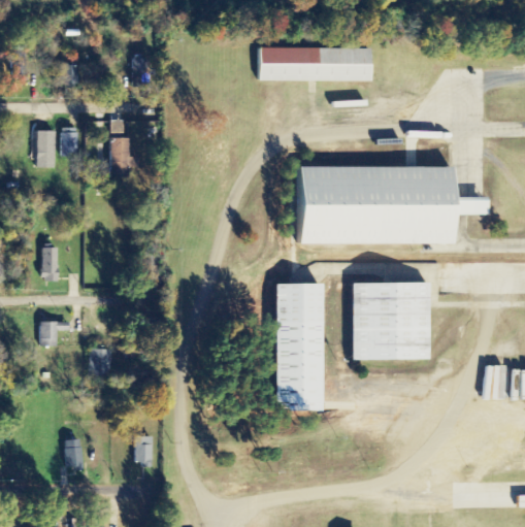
[(369,85),(369,73),(371,73),(371,52),(258,51),(258,84),(369,85)]
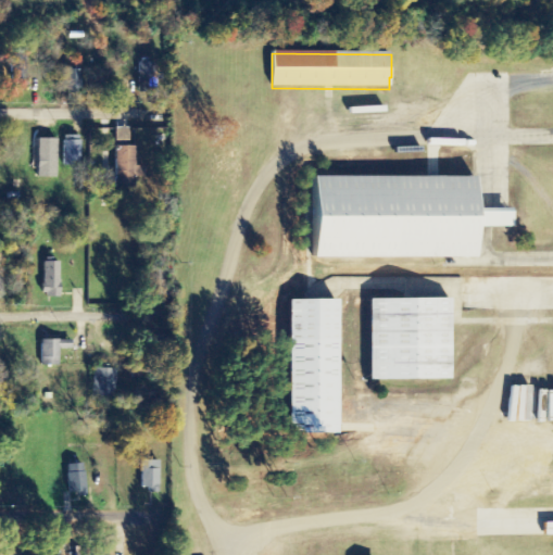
[(140,65),(141,82),(160,82),(159,64),(140,65)]
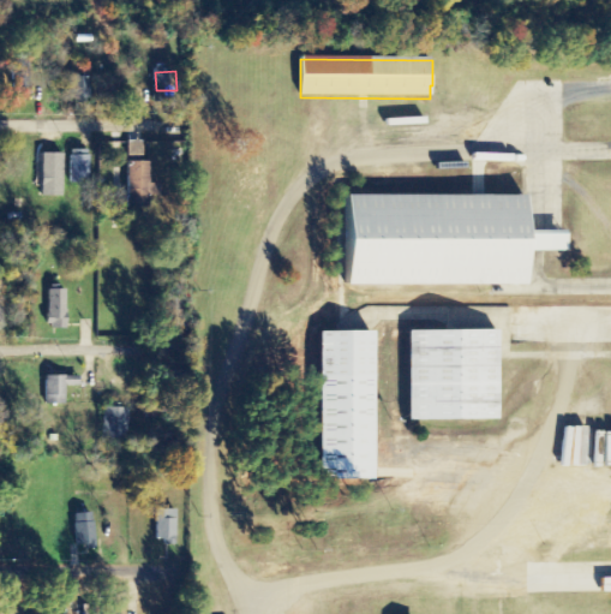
[(93,79),(72,79),(73,103),(94,103),(93,79)]
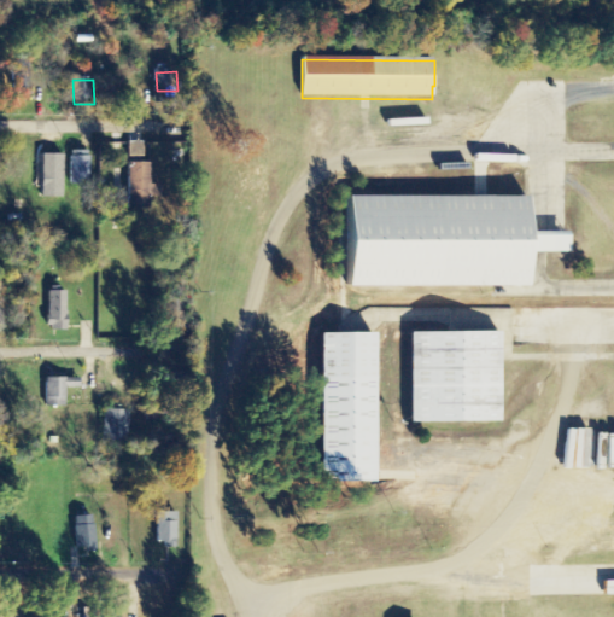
[(147,143),(132,143),(132,159),(147,159),(147,143)]
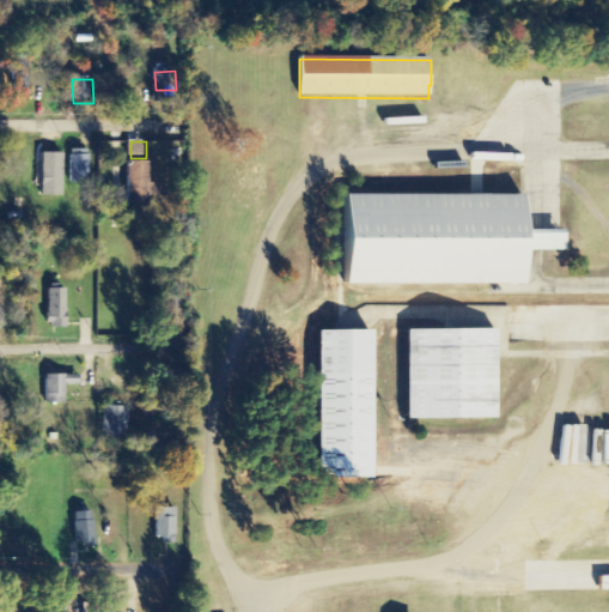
[(73,185),(92,185),(93,152),(74,151),(73,185)]
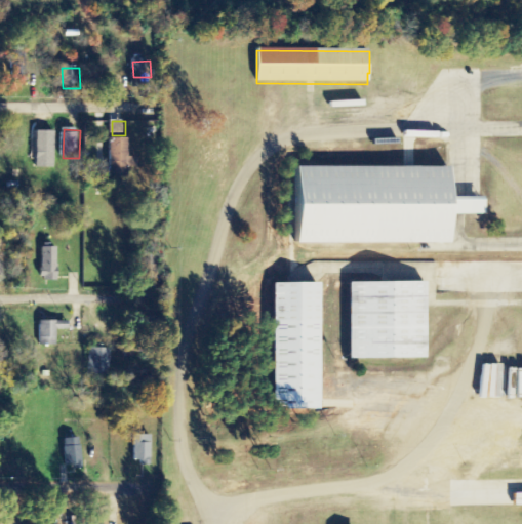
[(56,133),(38,133),(37,169),(56,169),(56,133)]
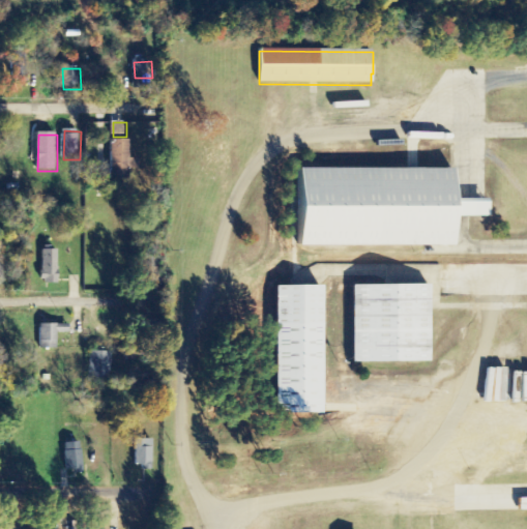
[(134,142),(112,142),(113,185),(134,185),(134,142)]
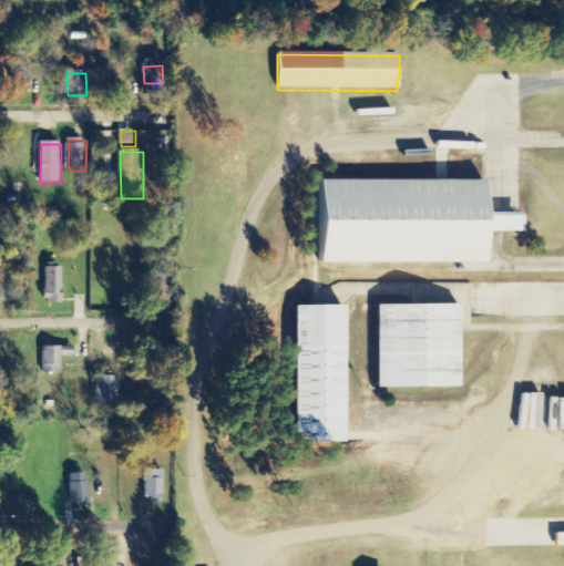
[(324,178),(324,261),(488,261),(488,229),(525,229),(525,212),(488,212),(486,178),(324,178)]
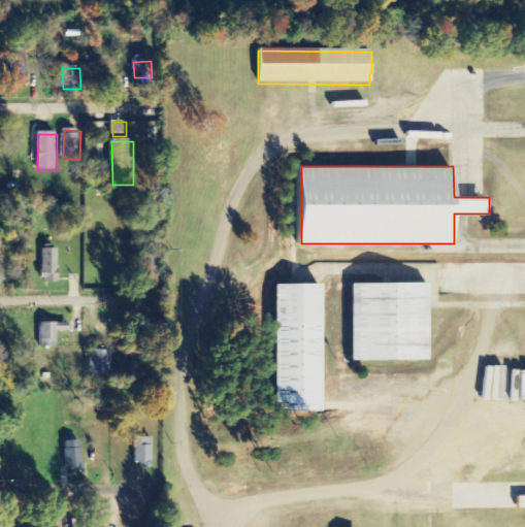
[(59,284),(60,250),(43,250),(42,284),(59,284)]
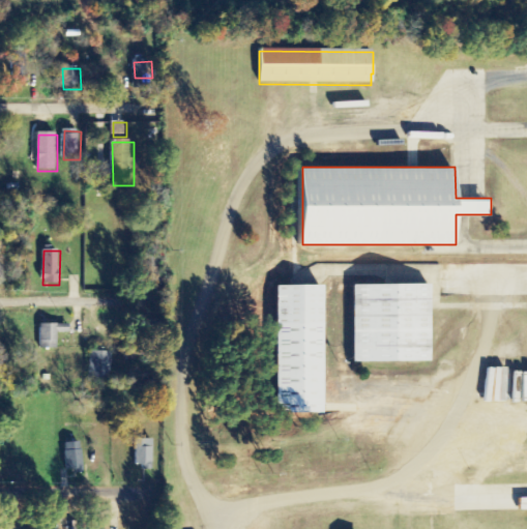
[(324,412),(323,283),(277,284),(279,412),(324,412)]
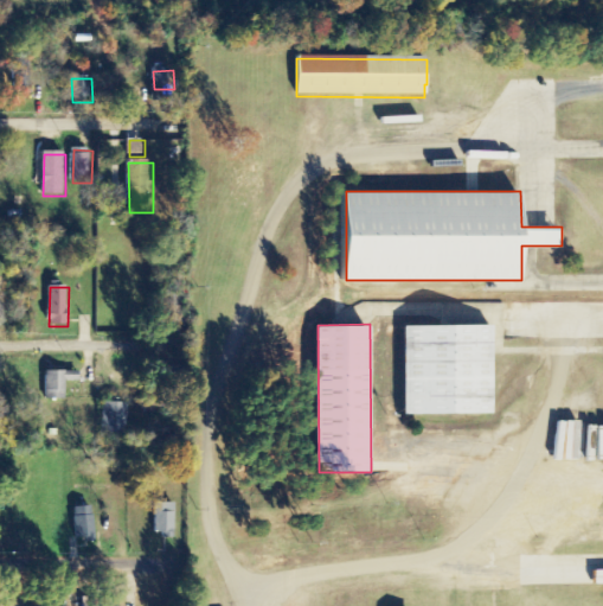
[(493,413),(493,324),(405,324),(405,413),(493,413)]
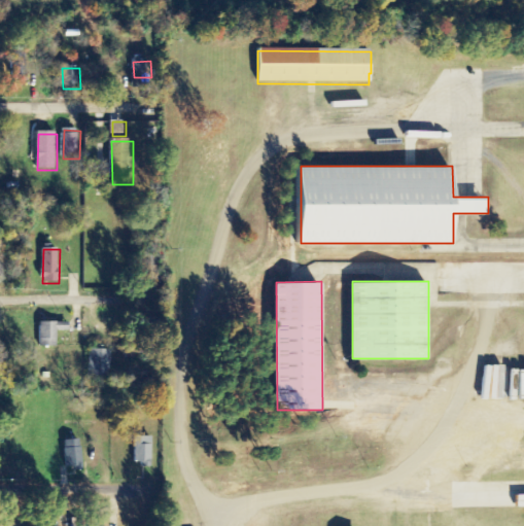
[(58,348),(58,332),(69,332),(69,324),(40,323),(39,348),(58,348)]
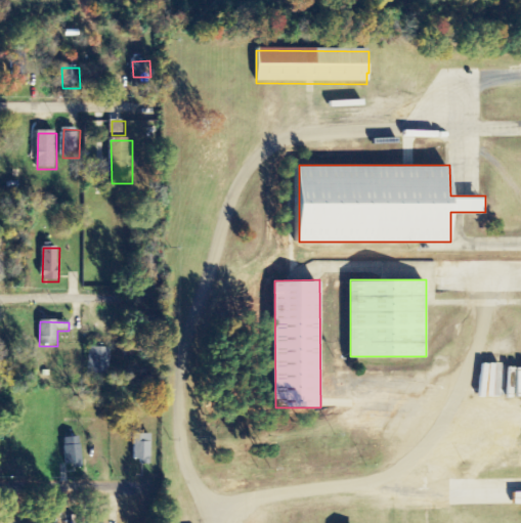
[(111,349),(89,348),(89,376),(111,376),(111,349)]
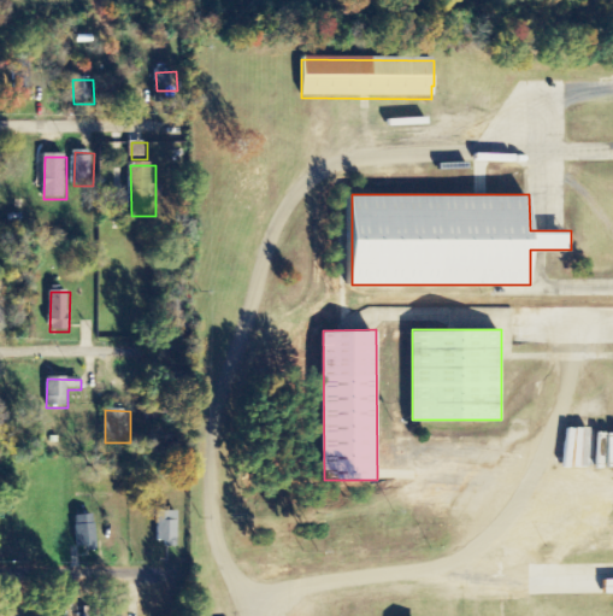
[(178,545),(180,514),(159,512),(158,545),(178,545)]
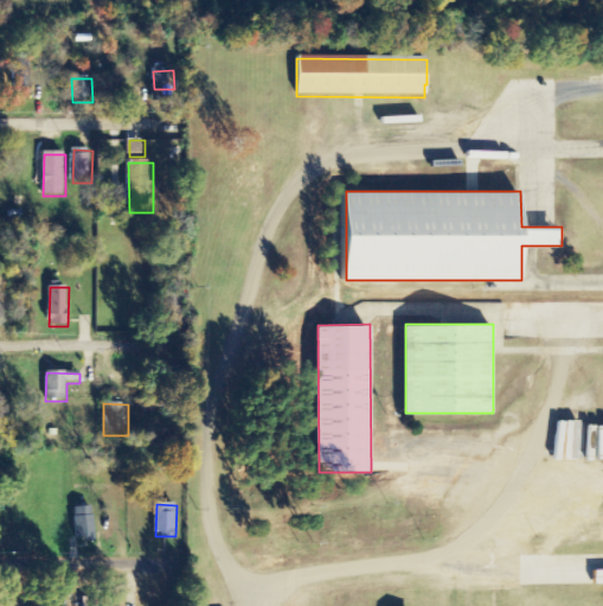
[(75,509),(76,543),(96,542),(95,508),(75,509)]
